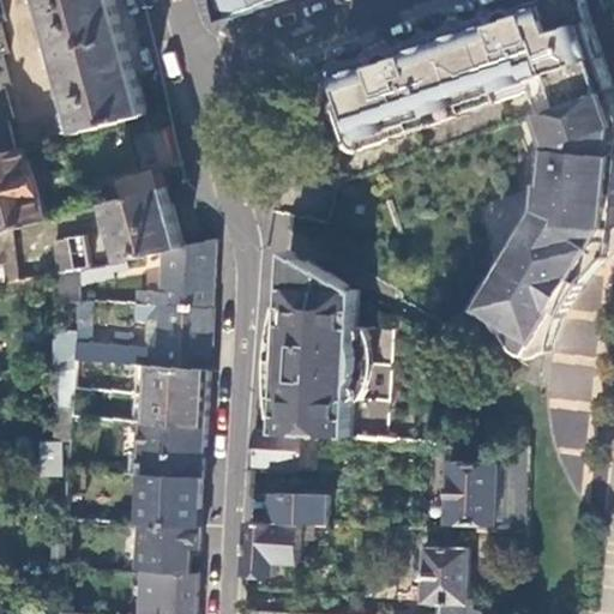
[(7,20),(1,0),(0,0),(0,154),(19,150),(11,120),(16,118),(5,88),(12,85),(4,54),(11,53),(0,22),(7,20)]
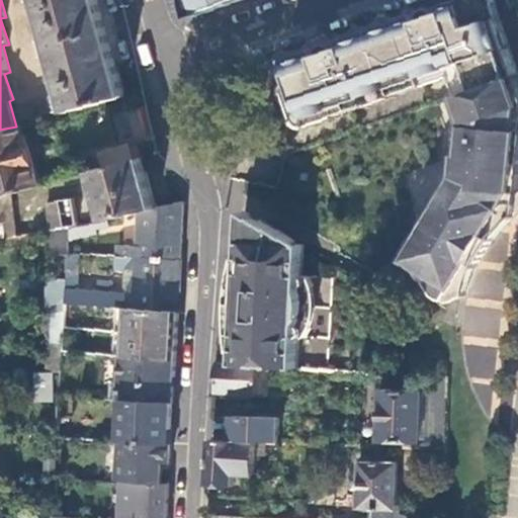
[(99,0),(39,0),(71,111),(127,97),(115,55),(101,3),(99,0)]
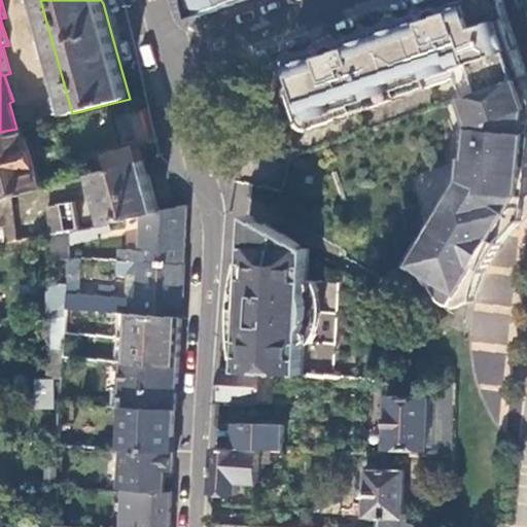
[(194,0),(195,2),(208,10),(231,2),(235,0),(194,0)]
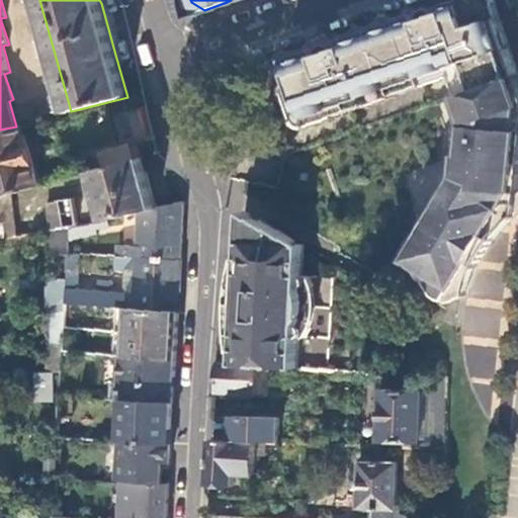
[(459,89),(516,69),(493,1),(489,0),(454,0),(445,3),(446,8),(440,10),(438,6),(426,9),(426,15),(420,17),(418,13),(396,20),(395,26),(390,28),(377,32),(373,33),(367,30),(344,38),(345,44),(340,46),(336,41),(326,45),(324,51),(320,53),(317,48),(287,59),(307,114),(451,68),(459,89)]
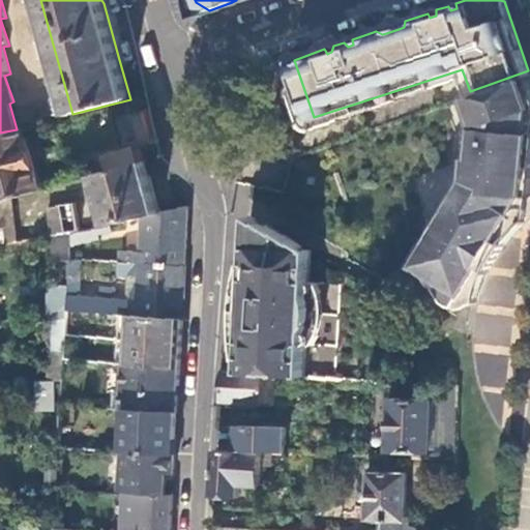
[(470,91),(472,97),(529,77),(529,75),(529,70),(528,70),(470,91)]
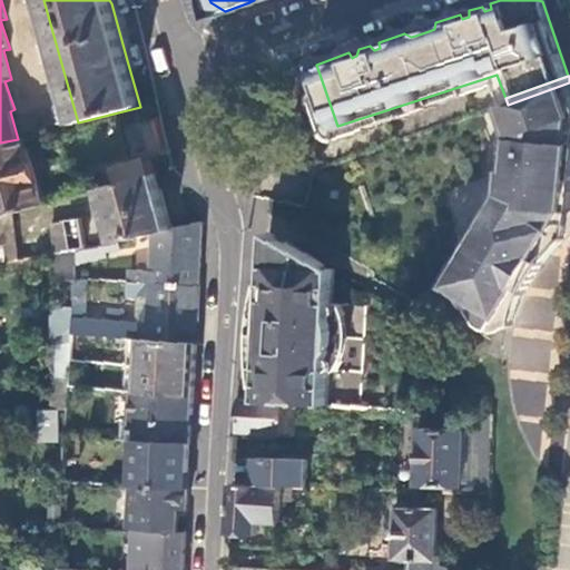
[(505,315),(512,320),(518,305),(522,292),(530,277),(539,264),(550,251),(562,231),(559,227),(569,208),(569,207),(569,82),(508,105),(518,133),(517,134),(514,140),(512,146),(510,146),(508,168),(510,170),(507,188),(491,216),(453,282),(479,297),(477,303),(503,318),(505,315)]
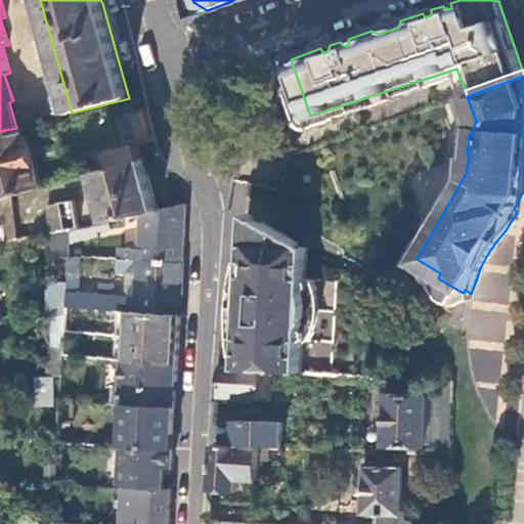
[(23,126),(16,128),(0,131),(0,198),(11,194),(40,187),(31,154),(23,126)]
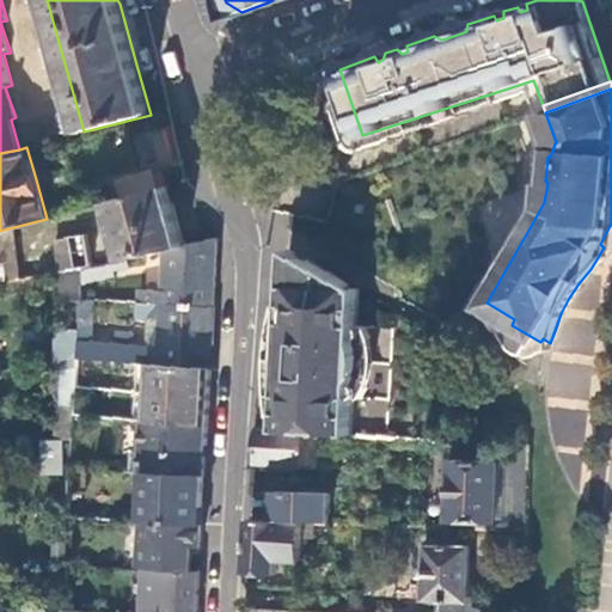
[(118,179),(123,197),(158,188),(152,170),(118,179)]
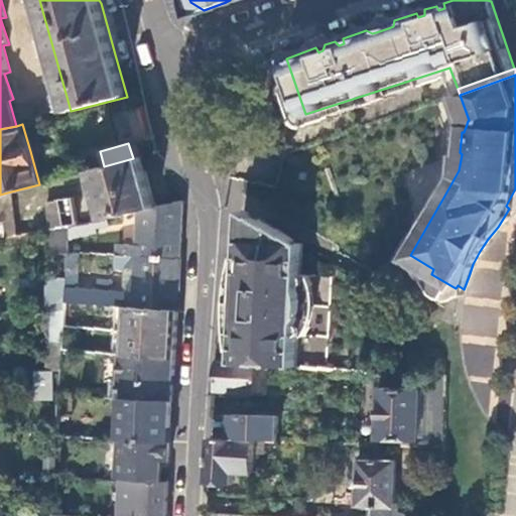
[(146,170),(142,155),(133,158),(104,166),(95,168),(109,218),(127,215),(141,212),(157,208),(146,170)]
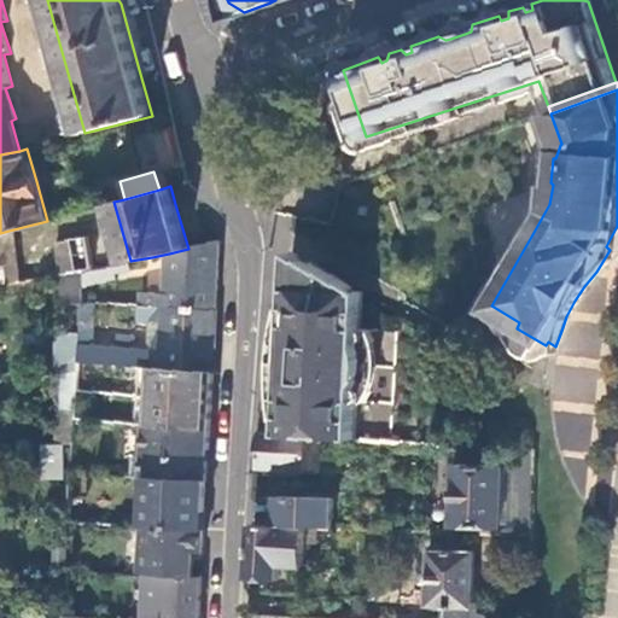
[(0,283),(19,280),(13,229),(0,233),(0,283)]
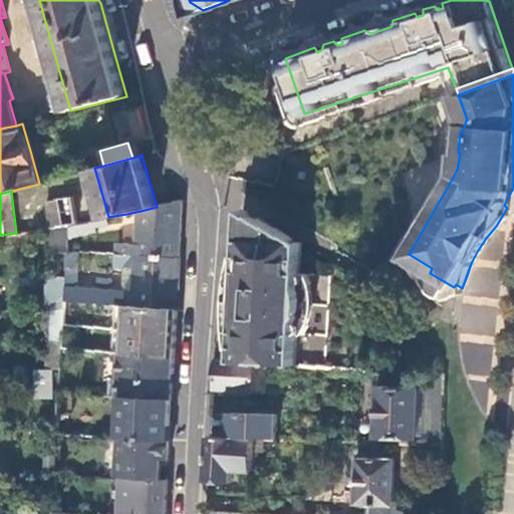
[(68,225),(78,223),(73,196),(47,201),(52,228),(68,225)]
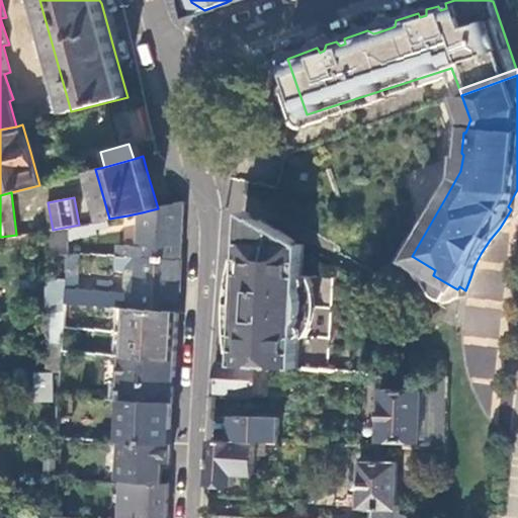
[(126,247),(119,247),(119,257),(182,260),(183,236),(184,203),(175,205),(158,208),(142,212),(140,248),(126,247)]
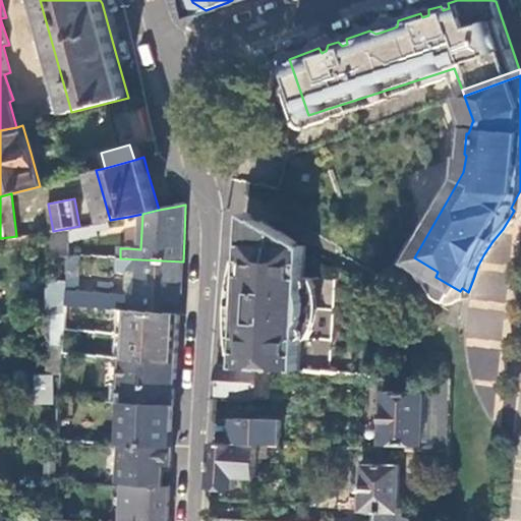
[(276,227),(247,211),(243,271),(249,271),(256,251),(266,240),(276,227)]
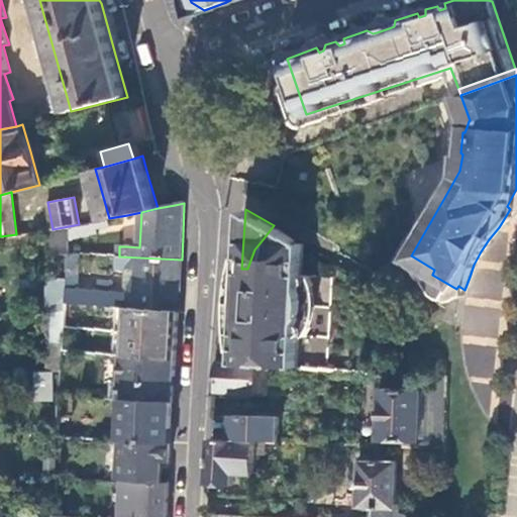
[(141,212),(127,215),(126,246),(139,247),(141,212)]
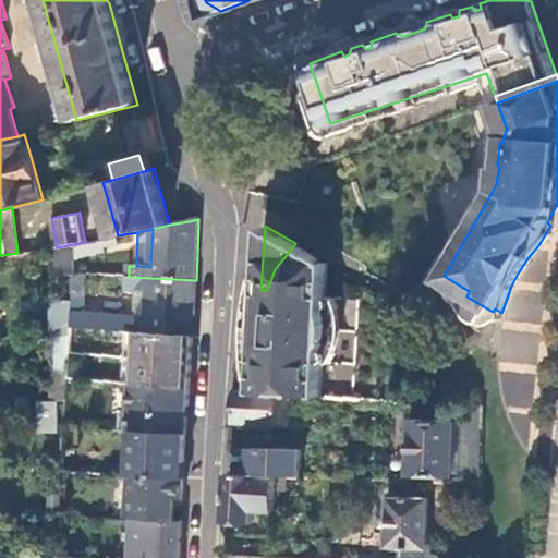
[(74,244),(73,261),(105,254),(104,247),(111,246),(109,238),(85,242),(74,244)]
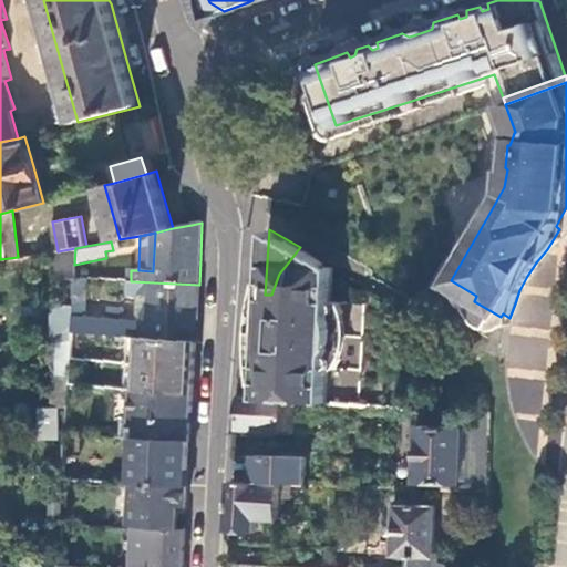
[(271,295),(265,295),(259,399),(295,402),(326,404),(328,367),(334,367),(341,354),(344,334),(344,315),(338,300),(331,299),(332,265),(317,264),(317,256),(300,247),(289,261),(279,274),(271,295)]
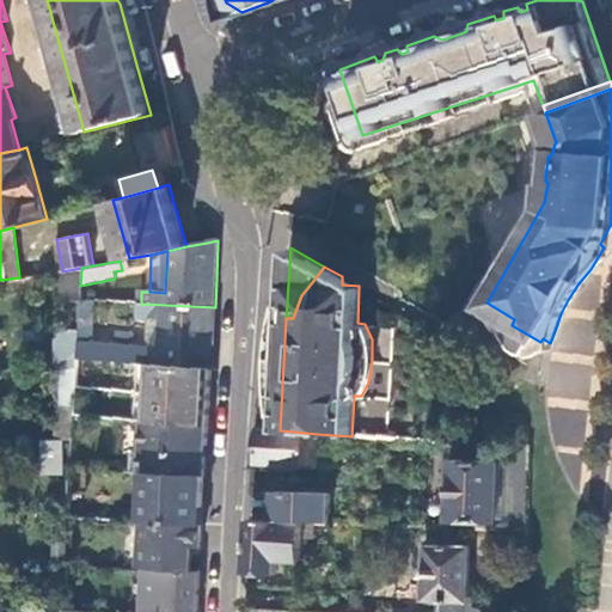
[(61,299),(80,300),(80,286),(81,268),(62,271),(61,299)]
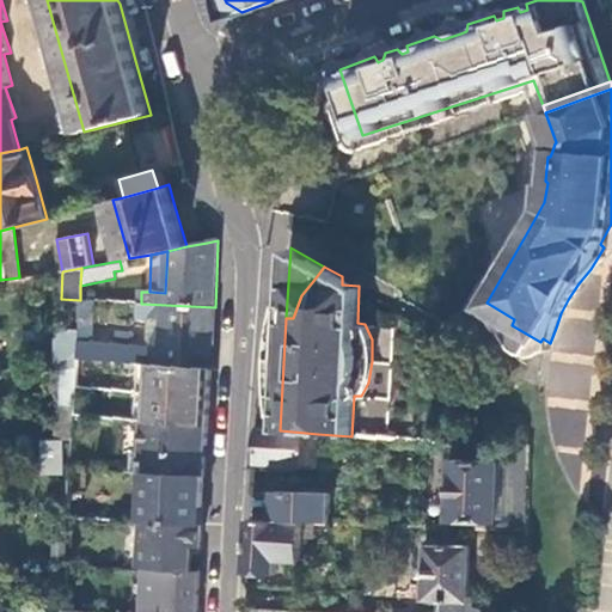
[(97,317),(112,318),(112,303),(80,300),(78,330),(77,362),(111,363),(132,366),(150,366),(212,369),(213,338),(215,307),(141,304),(140,304),(139,318),(148,318),(164,319),(161,349),(147,348),(96,344),(97,317)]
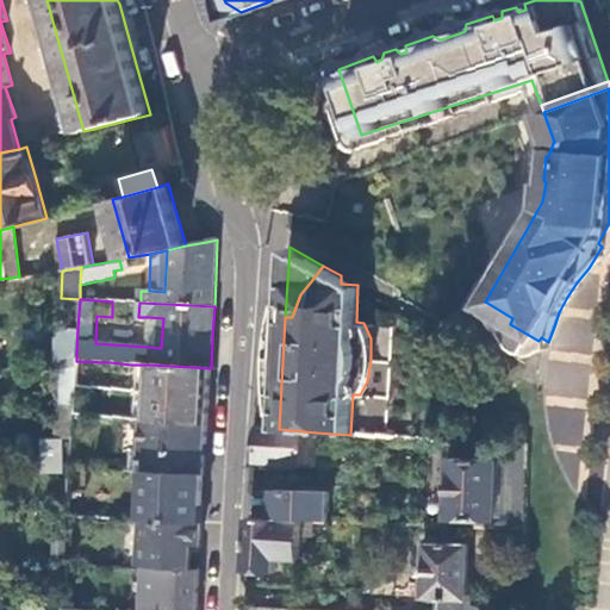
[(163,318),(148,317),(147,347),(161,348),(163,318)]
